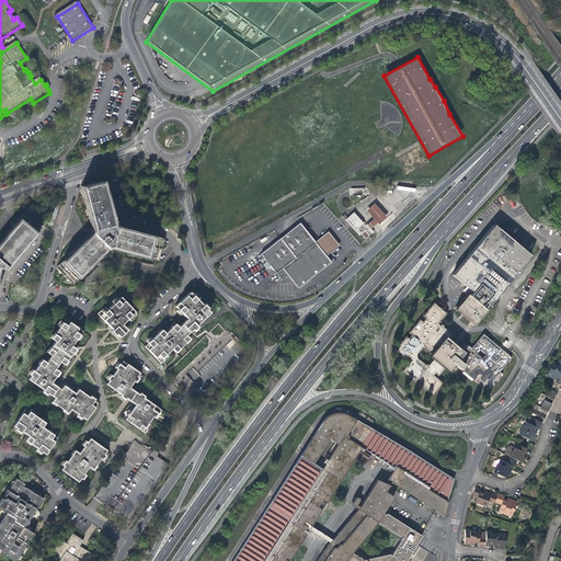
[(113,226),(102,183),(82,187),(94,229),(93,233),(58,268),(71,283),(106,248),(110,247),(158,260),(164,240),(115,227),(113,226)]
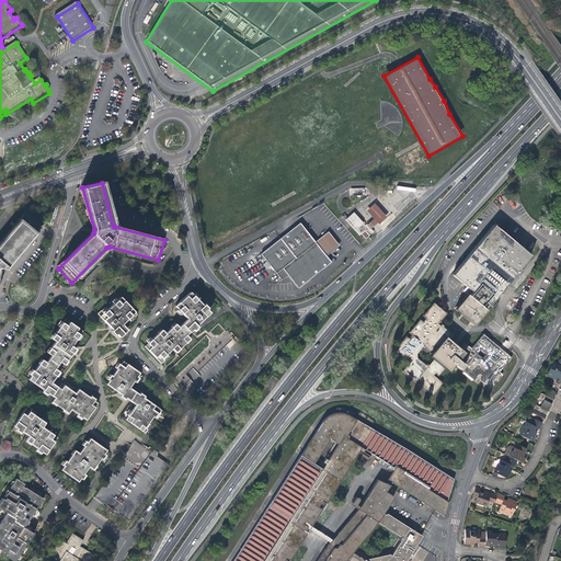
[(369,190),(369,187),(350,187),(350,191),(350,196),(369,195),(369,190)]
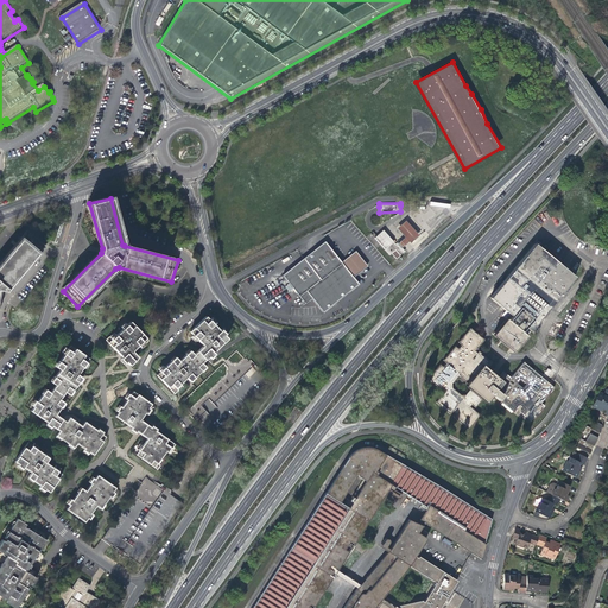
[(404,236),(397,244),(401,247),(409,241),(410,242),(419,234),(405,220),(397,228),(404,236)]
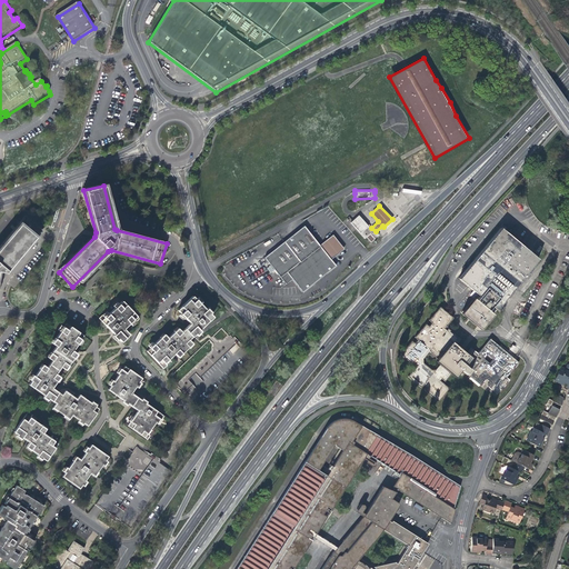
[(378,235),(376,231),(371,228),(371,227),(369,228),(358,215),(349,222),(363,238),(366,237),(370,241),(373,238),(378,235)]
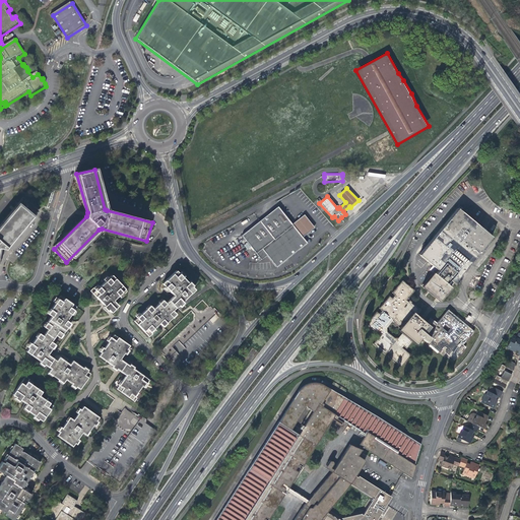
[(38,209),(23,197),(0,225),(0,248),(4,249),(38,209)]
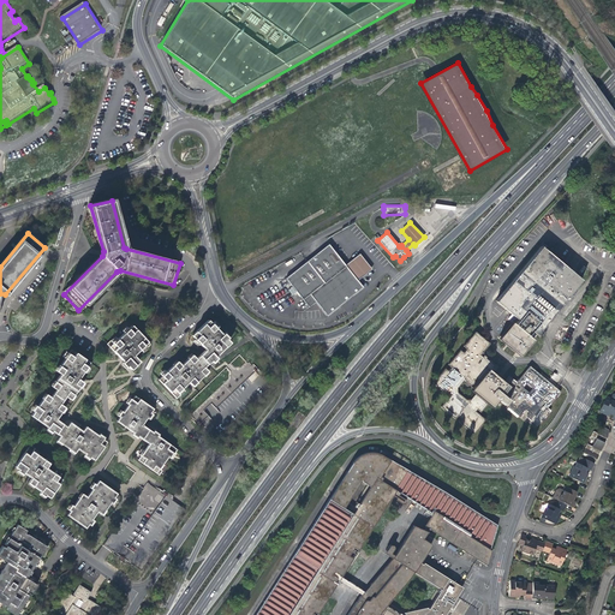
[(328,316),(351,297),(346,267),(345,266),(328,245),(309,261),(287,279),(310,306),(316,302),(328,316)]
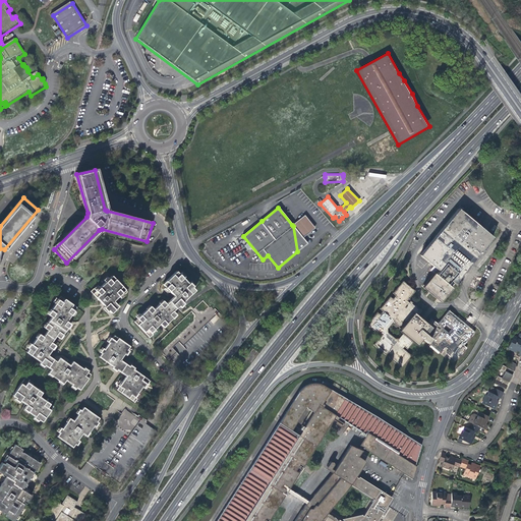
[(419,254),(421,255),(424,257),(439,270),(436,273),(435,272),(423,286),(442,300),(453,286),(448,282),(451,279),(455,282),(493,235),(458,208),(431,239),(423,249),(419,254)]
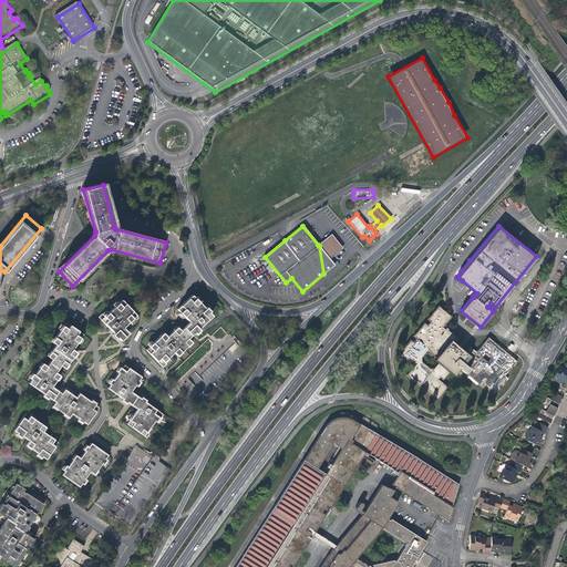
[(331,235),(319,245),(319,246),(330,259),(342,248),(331,235)]
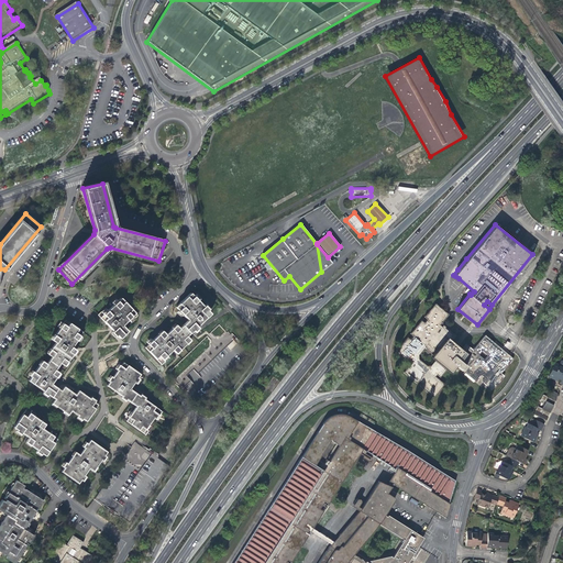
[(332,263),(328,257),(317,244),(321,272),(332,263)]
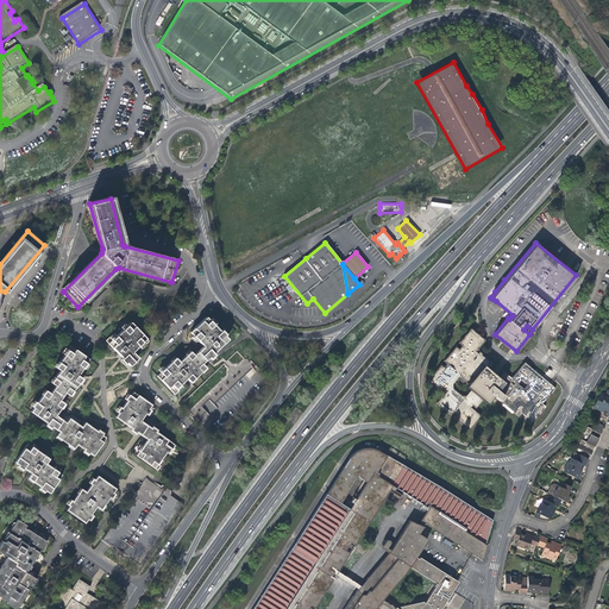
[(209,320),(206,316),(190,332),(194,336),(192,337),(196,341),(198,339),(203,346),(198,351),(206,359),(208,357),(209,358),(214,355),(213,353),(227,339),(224,336),(225,334),(221,330),(220,331),(213,325),(214,324),(211,319),(209,320)]
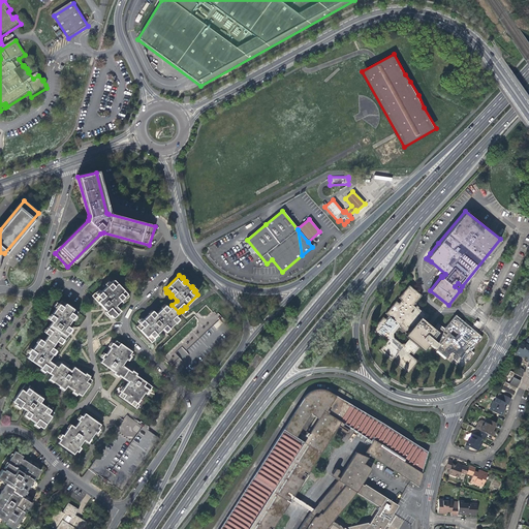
[(126,300),(129,297),(114,280),(111,283),(110,281),(105,285),(106,286),(101,291),(99,290),(96,293),(95,292),(92,296),(105,311),(104,312),(109,316),(110,315),(113,318),(120,311),(115,306),(120,301),(121,302),(125,298),(126,300)]
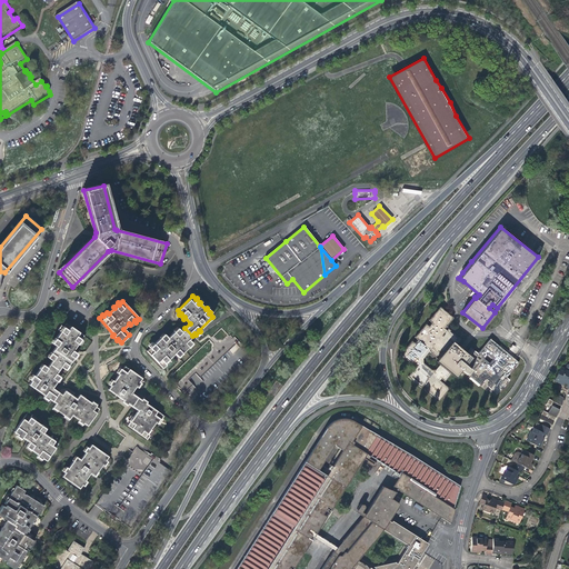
[(472,347),(467,352),(458,345),(462,338),(450,328),(449,328),(448,329),(446,328),(451,321),(455,317),(452,316),(448,312),(440,306),(416,337),(418,339),(416,342),(412,340),(401,353),(416,366),(417,363),(418,365),(409,376),(423,387),(426,385),(428,387),(427,390),(432,396),(437,398),(440,401),(451,388),(442,380),(443,379),(447,381),(452,373),(457,377),(462,370),(469,375),(470,373),(471,375),(470,376),(471,377),(470,378),(480,386),(481,385),(482,386),(488,379),(491,381),(488,385),(499,393),(511,378),(508,376),(520,361),(491,338),(479,352),(472,347)]
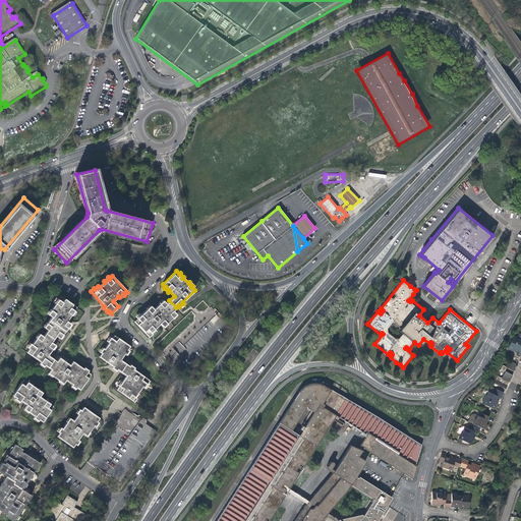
[(75,307),(60,296),(58,299),(57,298),(54,302),(55,303),(48,313),(52,316),(44,328),(47,330),(56,336),(59,339),(70,324),(66,321),(70,314),(71,315),(74,311),(73,310),(75,307)]
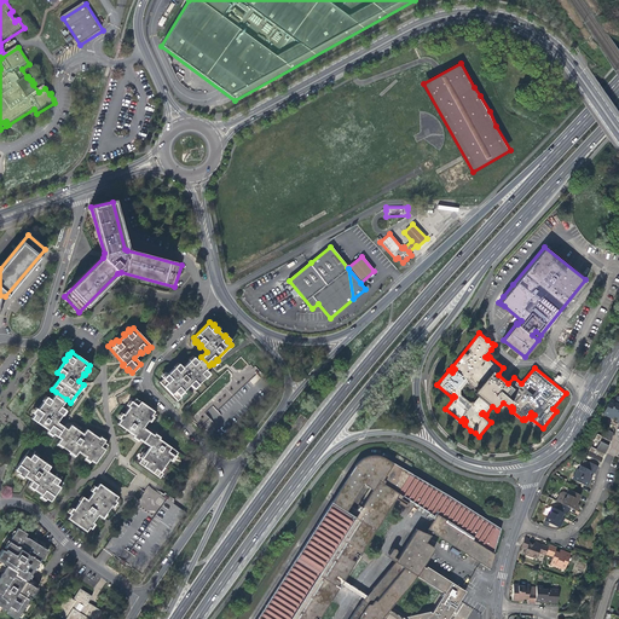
[(209,365),(201,357),(197,360),(194,357),(183,368),(179,364),(167,375),(166,374),(162,377),(163,379),(160,382),(178,401),(181,398),(180,397),(184,392),(184,391),(190,385),(194,388),(208,374),(204,370),(209,365)]
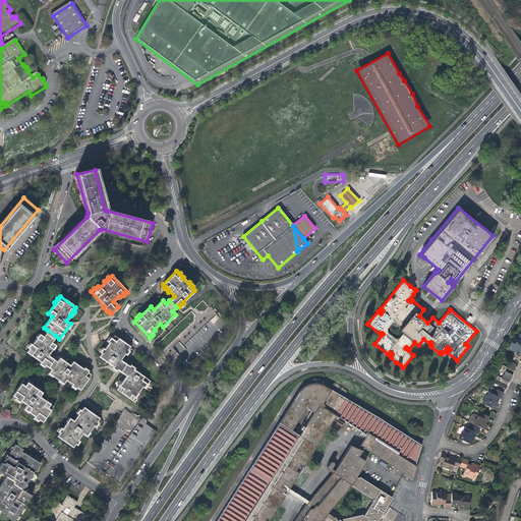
[(45,365),(51,357),(48,355),(56,345),(52,342),(56,336),(47,330),(43,336),(40,334),(32,345),(31,344),(27,348),(29,348),(26,352),(41,362),(40,363),(44,366),(45,365)]
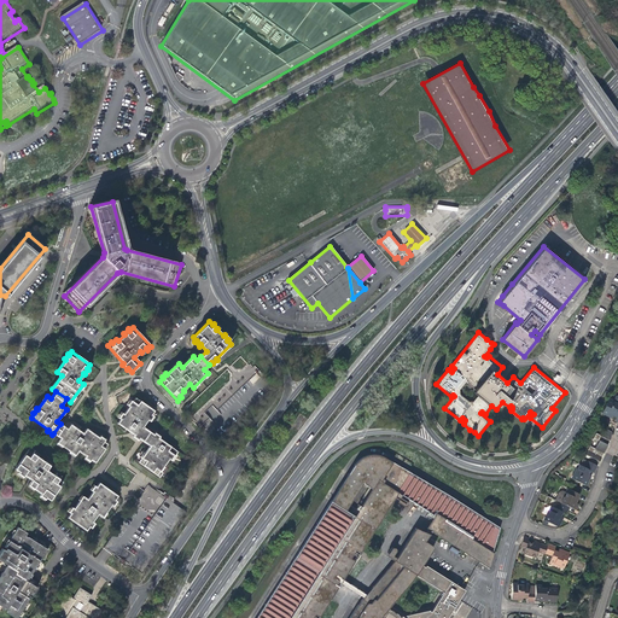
[(139,438),(144,441),(149,432),(143,427),(147,420),(149,420),(152,417),(151,415),(153,410),(135,398),(133,402),(130,401),(127,406),(129,407),(123,414),(121,413),(118,418),(120,419),(117,423),(134,435),(133,436),(138,439),(139,438)]
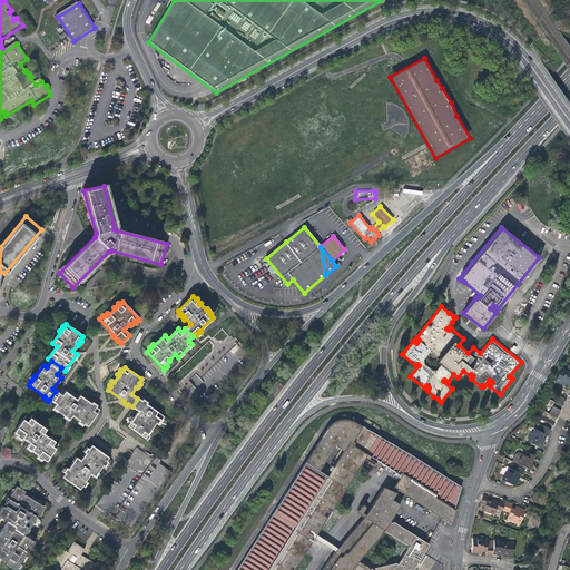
[(568,389),(569,389),(569,372),(562,369),(556,381),(560,383),(561,381),(566,383),(569,385),(568,389)]
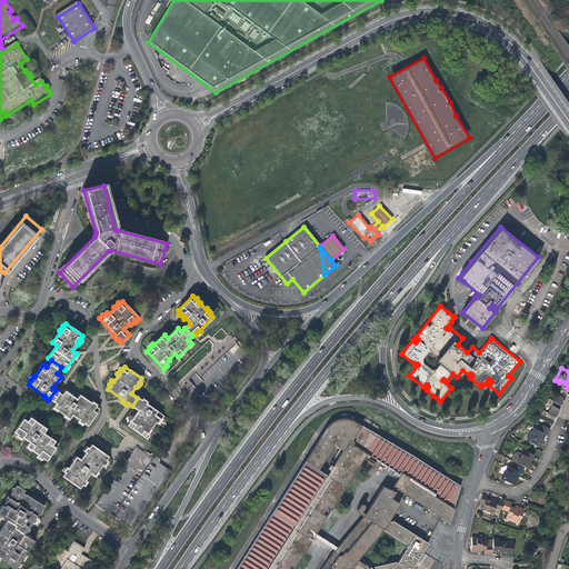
[(186,391),(189,395),(196,388),(191,383),(186,388),(188,390),(186,391)]
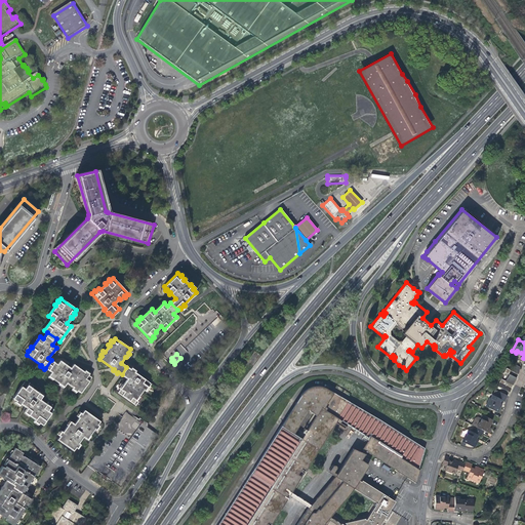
[(80,393),(91,377),(88,374),(89,373),(85,370),(84,372),(73,364),(71,368),(59,360),(57,364),(51,360),(45,368),(51,372),(48,376),(64,387),(66,384),(73,388),(72,389),(76,392),(77,391),(80,393)]
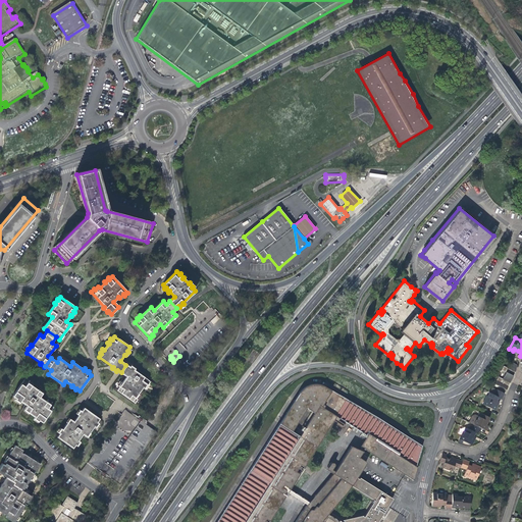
[(513,375),(515,372),(514,371),(517,365),(510,361),(507,367),(504,366),(501,370),(505,372),(502,378),(498,376),(494,383),(499,385),(506,389),(513,375)]
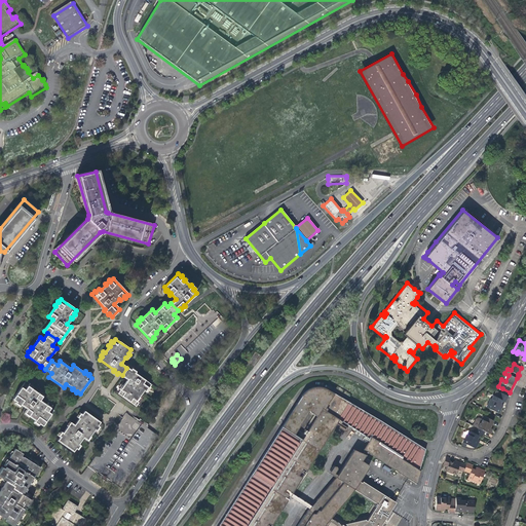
[(130,371),(126,368),(122,375),(128,379),(123,386),(121,385),(119,388),(120,389),(118,392),(136,405),(138,403),(137,402),(140,398),(139,398),(143,390),(145,391),(147,387),(149,388),(151,384),(135,373),(136,372),(132,369),(130,371)]
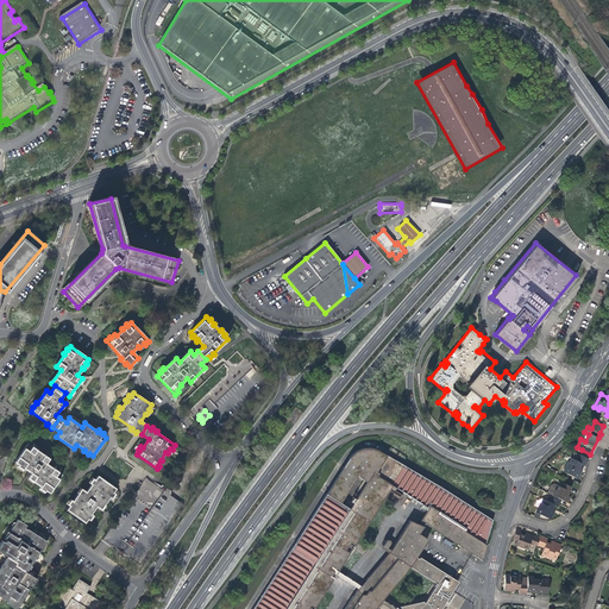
[(49,493),(62,475),(57,472),(58,471),(55,468),(54,469),(46,464),(49,459),(36,450),(37,449),(33,446),(33,444),(30,440),(14,462),(19,465),(18,466),(23,470),(24,468),(31,473),(29,478),(41,487),(39,489),(44,493),(45,490),(49,493)]
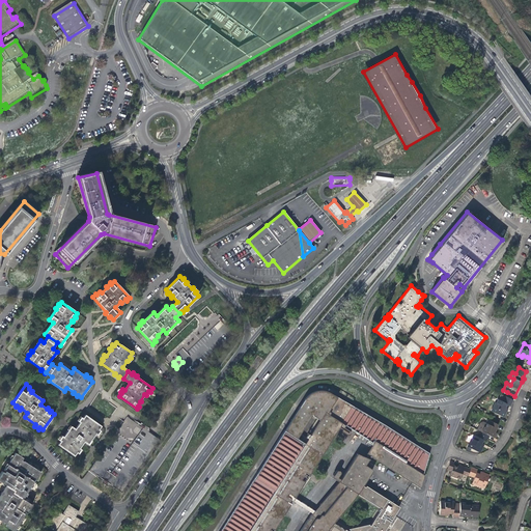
[(296,439),(311,415),(302,409),(306,402),(306,401),(307,400),(307,399),(308,399),(309,398),(310,397),(311,396),(312,396),(313,395),(314,395),(315,394),(316,394),(317,394),(318,394),(319,394),(320,394),(322,394),(323,394),(324,394),(325,394),(325,395),(326,395),(327,395),(327,396),(341,403),(343,400),(327,391),(325,391),(322,390),(318,390),(315,391),(313,391),(310,393),(308,394),(306,396),(302,400),(300,406),(283,430),(296,439)]
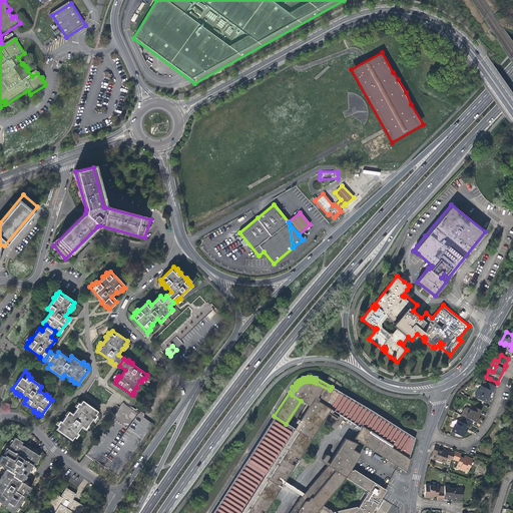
[(261,512),(262,512),(265,506),(269,484),(267,483),(269,480),(275,483),(275,484),(276,484),(277,484),(278,484),(278,483),(279,483),(279,482),(279,481),(279,480),(278,480),(275,477),(276,475),(282,479),(326,412),(328,413),(331,415),(333,411),(360,428),(365,429),(367,430),(365,434),(362,432),(357,441),(366,447),(366,446),(399,467),(399,468),(406,472),(410,459),(408,458),(414,438),(372,411),(332,387),(330,390),(316,383),(316,382),(315,382),(314,382),(314,381),(313,381),(312,381),(311,381),(310,381),(309,381),(308,381),(307,381),(306,381),(305,381),(304,382),(303,382),(302,383),(301,383),(300,384),(299,385),(298,386),(297,386),(297,387),(296,388),(296,389),(292,395),(301,401),(308,406),(310,407),(298,426),(292,423),(290,426),(286,424),(274,416),(211,512),(261,512)]
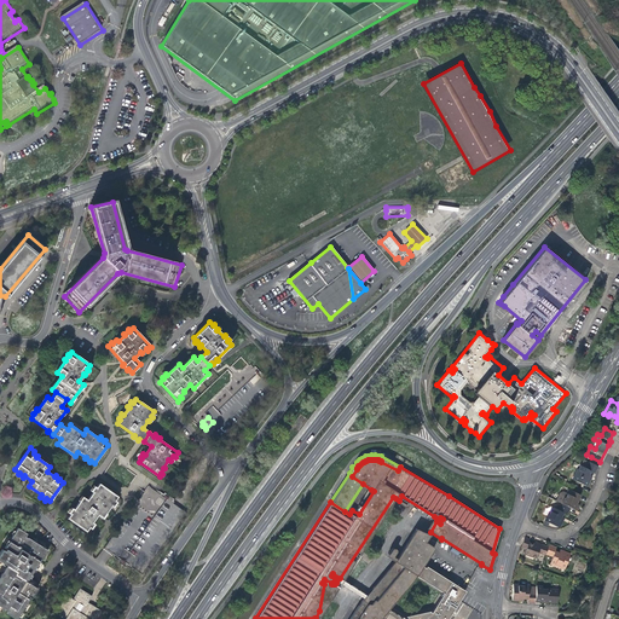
[(586,486),(589,481),(586,480),(589,475),(591,472),(595,473),(597,467),(589,462),(585,468),(579,466),(578,469),(577,469),(572,479),(586,486)]
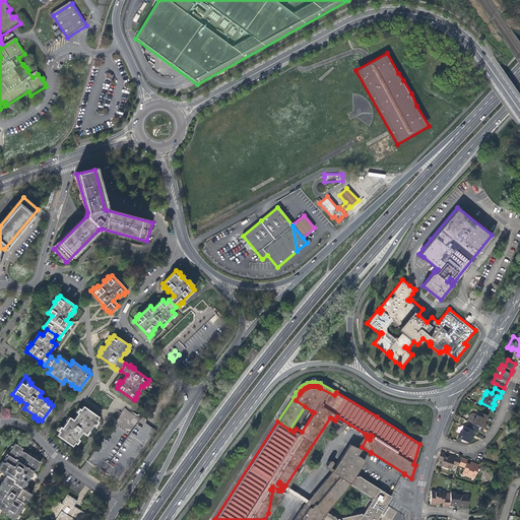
[(99,417),(86,408),(84,411),(79,408),(76,412),(78,413),(73,419),(69,417),(62,428),(61,427),(58,431),(59,432),(56,436),(72,447),(75,444),(78,440),(77,439),(82,433),(85,435),(93,425),(94,426),(98,421),(96,420),(99,417)]
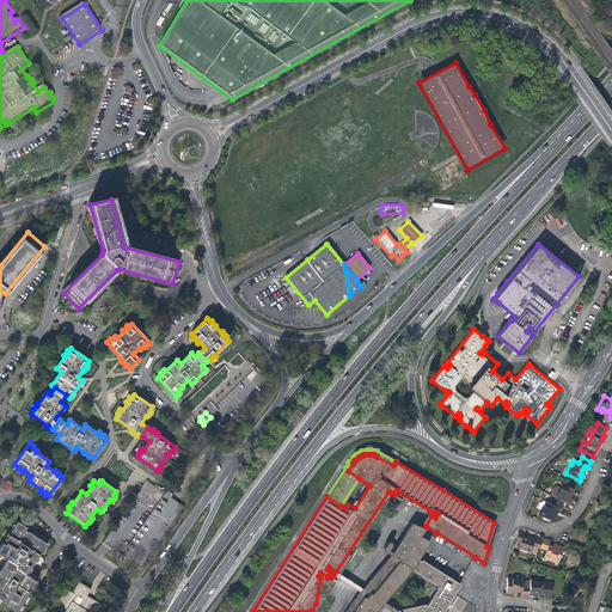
[(147,481),(135,499),(152,510),(165,493),(147,481)]
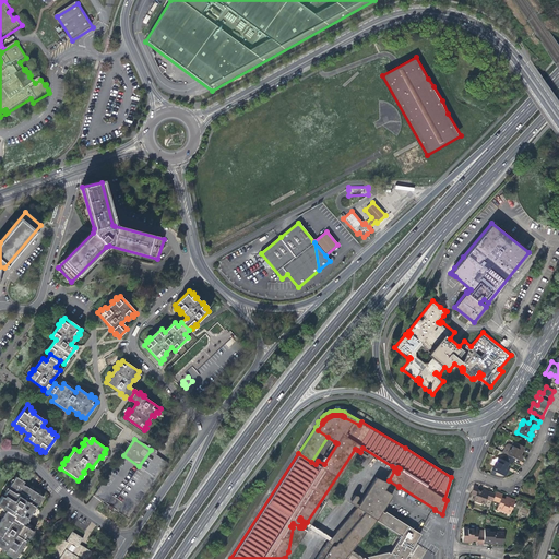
[(319,459),(318,461),(324,464),(337,443),(335,442),(323,462),(319,459)]
